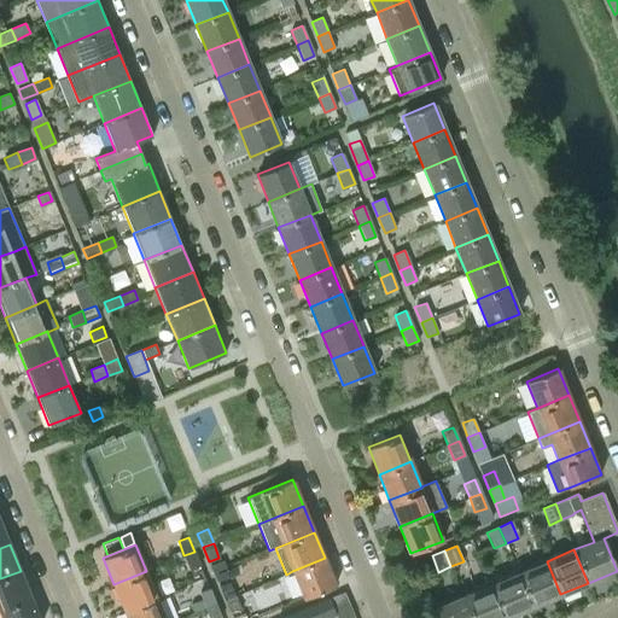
[(194,552),(184,555),(190,570),(200,565),(194,552)]
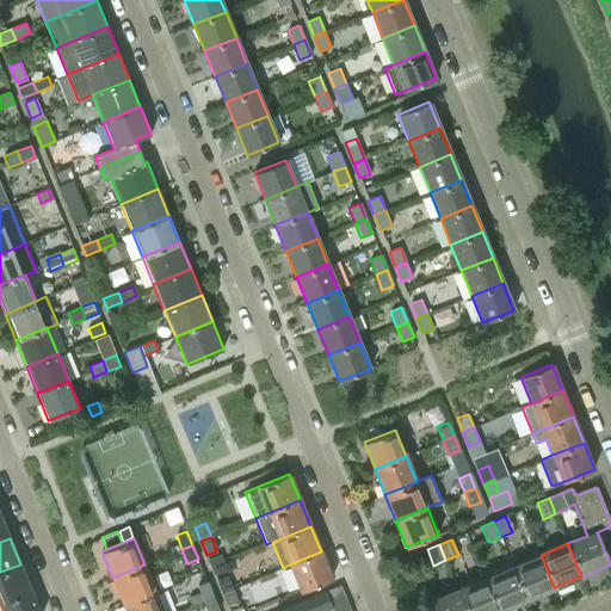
[(289,565),(300,591),(332,579),(321,551),(289,565)]
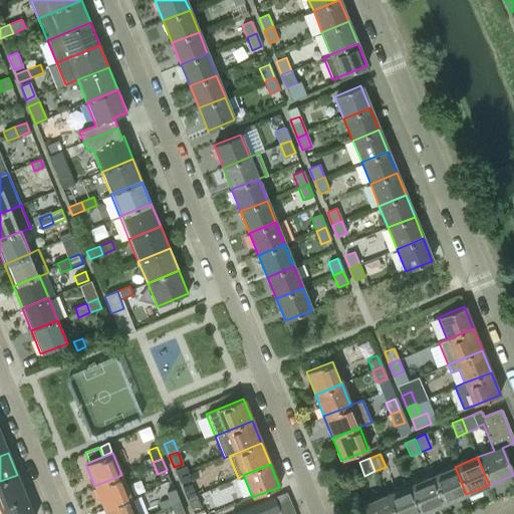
[(178,477),(188,473),(185,467),(176,471),(178,477)]
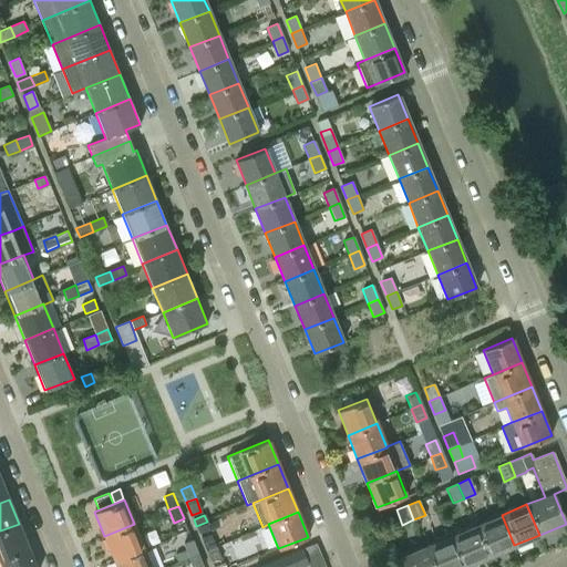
[(488,556),(514,545),(502,515),(476,525),(488,556)]
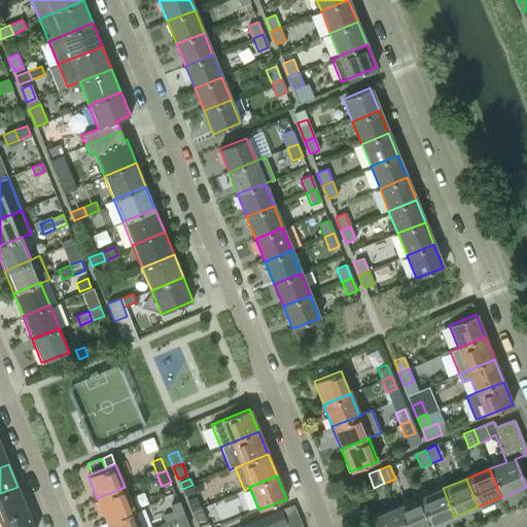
[(192,485),(182,489),(185,495),(195,491),(192,485)]
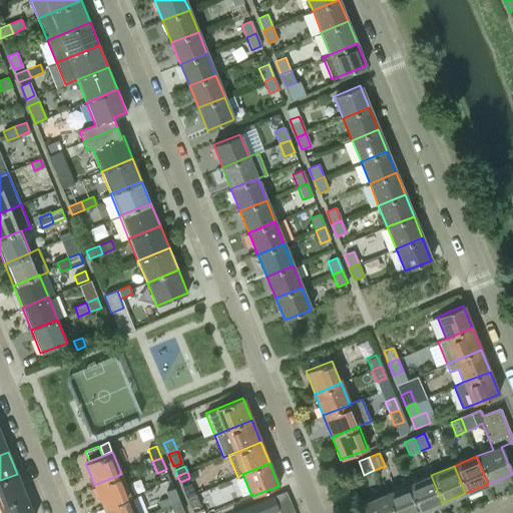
[(0,505),(25,496),(17,474),(0,480),(0,505)]
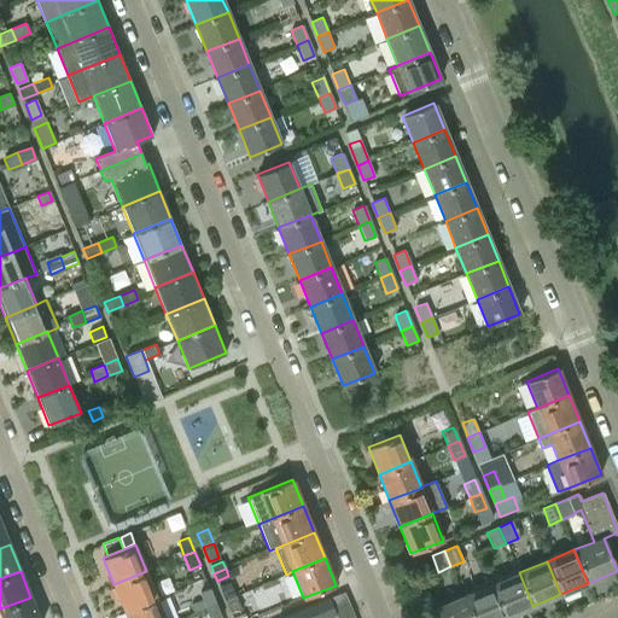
[(156,598),(146,571),(114,584),(124,611),(156,598)]
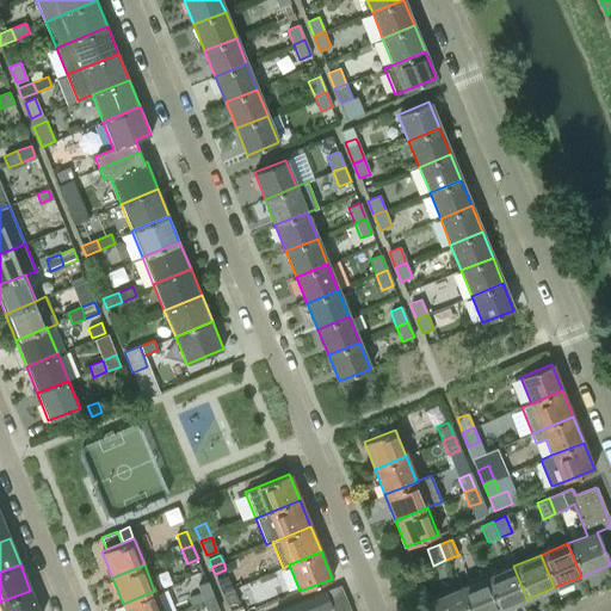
[(486,578),(499,610),(526,599),(513,566),(486,578)]
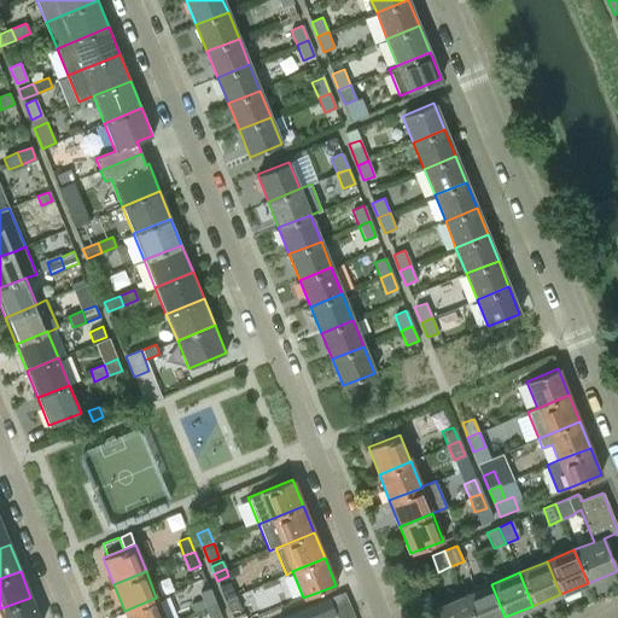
[(225,600),(235,595),(229,582),(219,586),(225,600)]
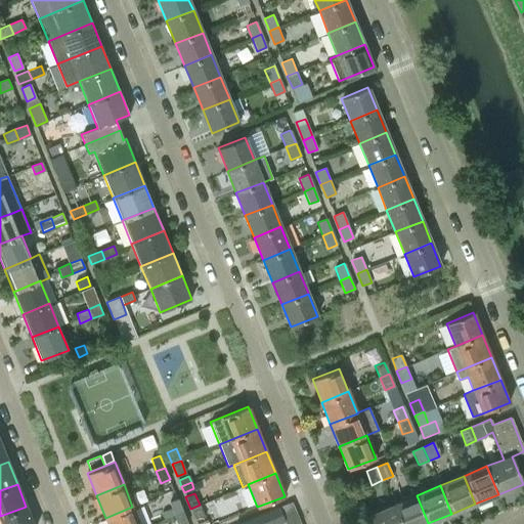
[(393,506),(400,523),(426,523),(428,523),(417,495),(393,506)]
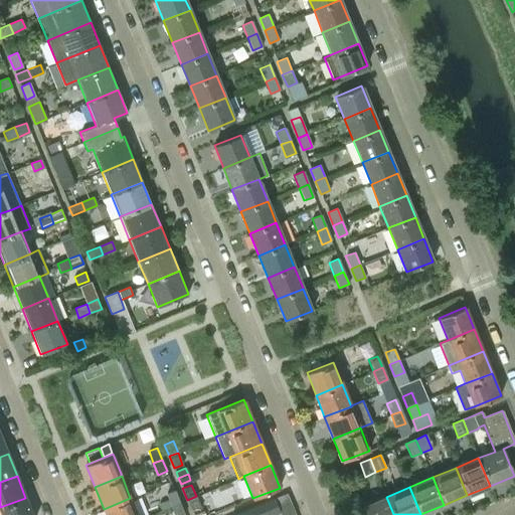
[(168,499),(171,506),(180,503),(175,491),(166,495),(168,499)]
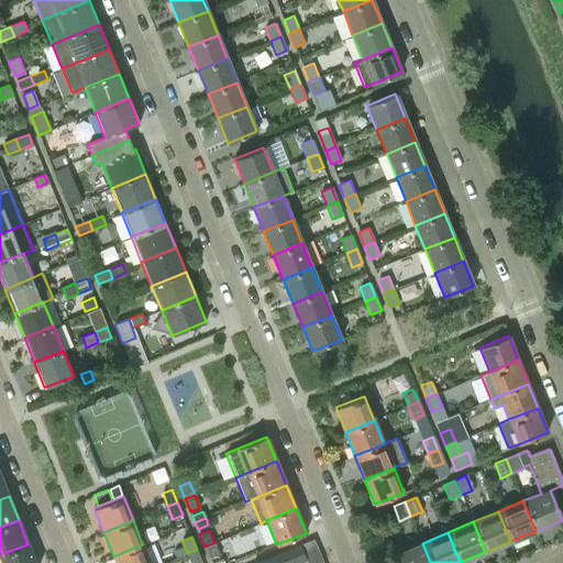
[(214,542),(205,547),(210,560),(219,555),(214,542)]
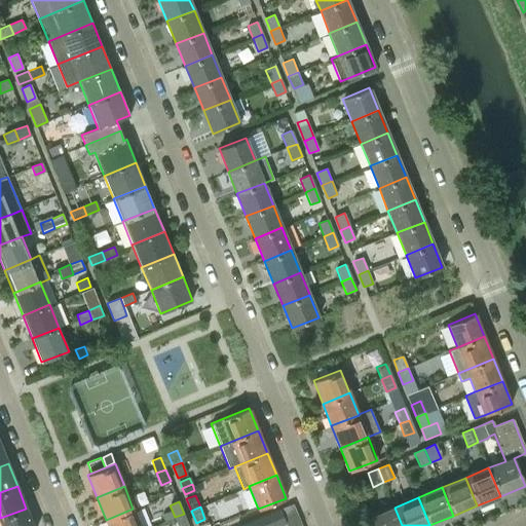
[(402,525),(395,508),(393,508),(370,517),(373,525),(402,525)]
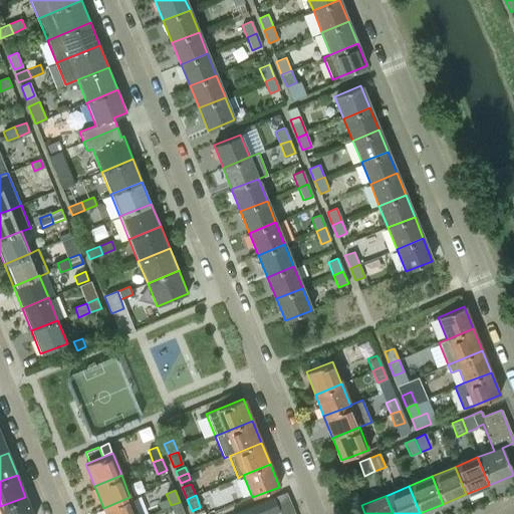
[(32,513),(25,497),(0,506),(0,509),(1,513),(32,513)]
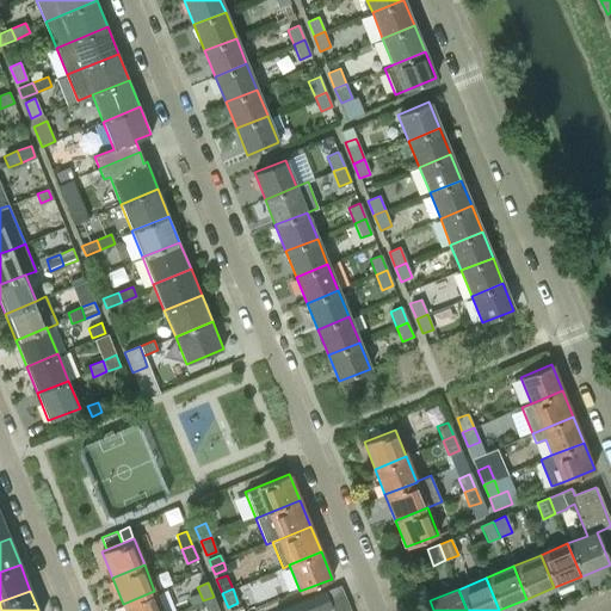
[(125,610),(162,610),(154,591),(123,604),(125,610)]
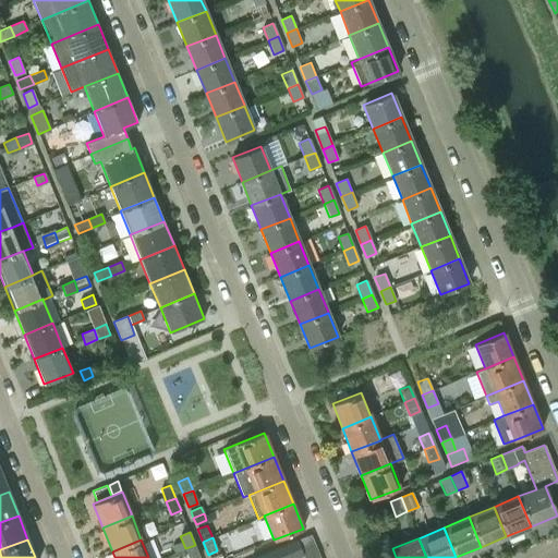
[(182,541),(172,545),(176,553),(185,548),(182,541)]
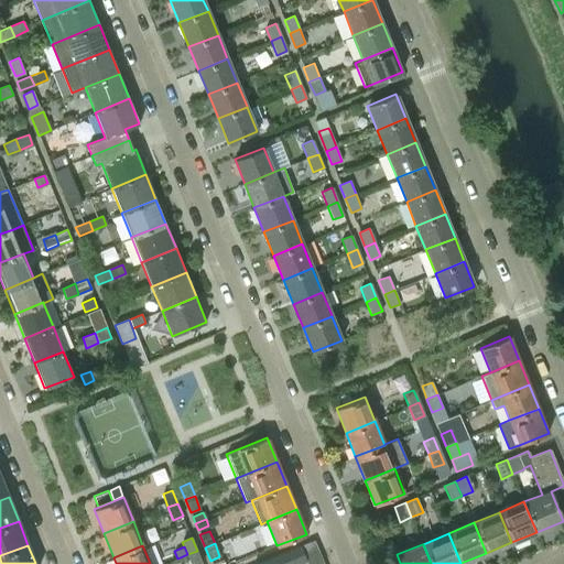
[(300,546),(266,560),(267,563),(297,563),(305,561),(300,546)]
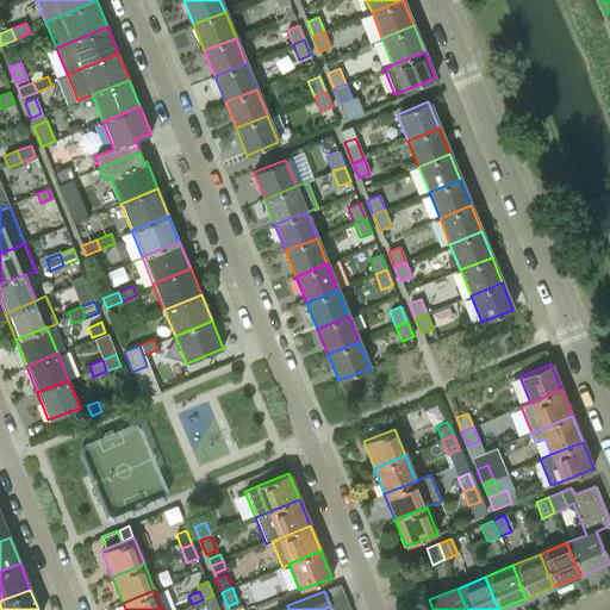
[(217,609),(218,609),(213,596),(203,599),(206,609),(217,609)]
